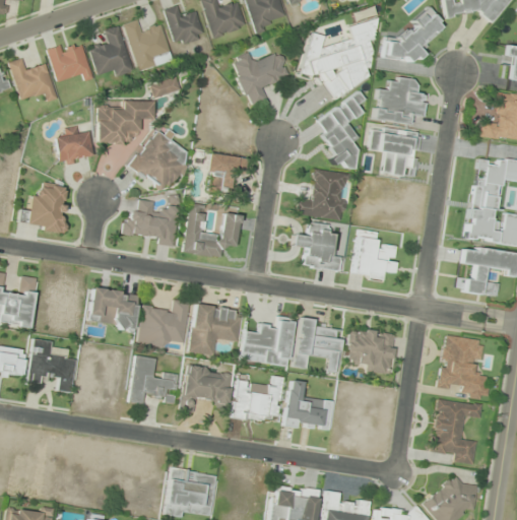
[(0,0),(0,16),(8,17),(10,0),(13,0),(24,1),(24,0),(0,0)]
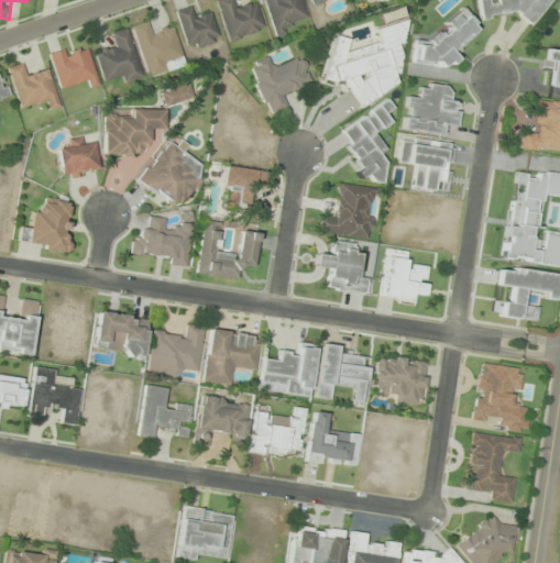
[(218,0),(231,42),(267,30),(259,1),(241,8),(238,0),(218,0)]
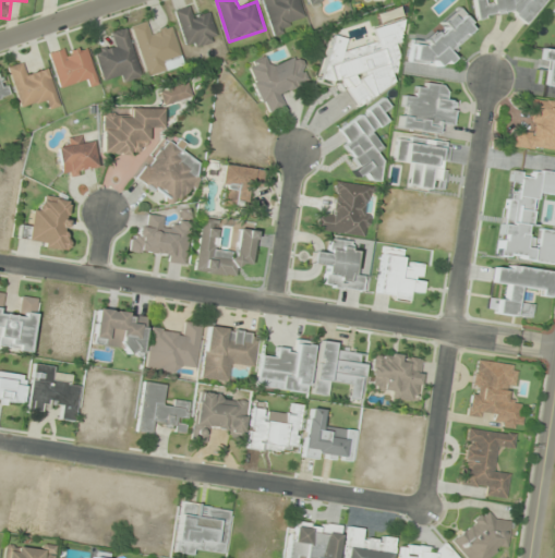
[(265,0),(275,37),(288,34),(286,25),(308,20),(302,0),(265,0)]
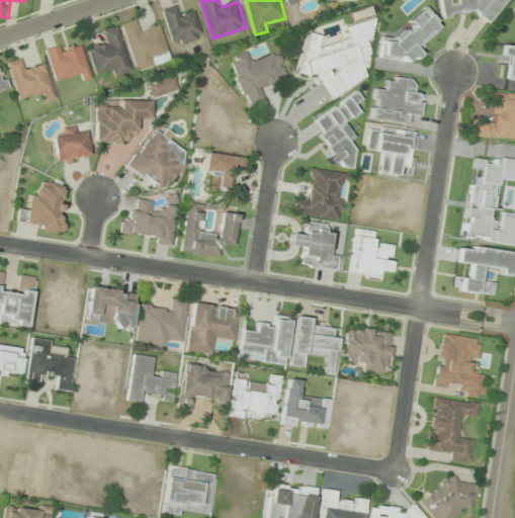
[(442,0),(445,17),(477,11),(492,23),(509,0),(456,0),(455,1),(453,0),(442,0)]
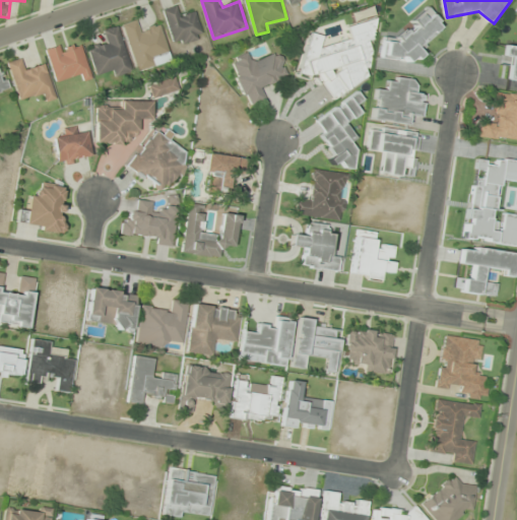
[(178,47),(206,37),(197,9),(186,13),(183,4),(166,10),(178,47)]
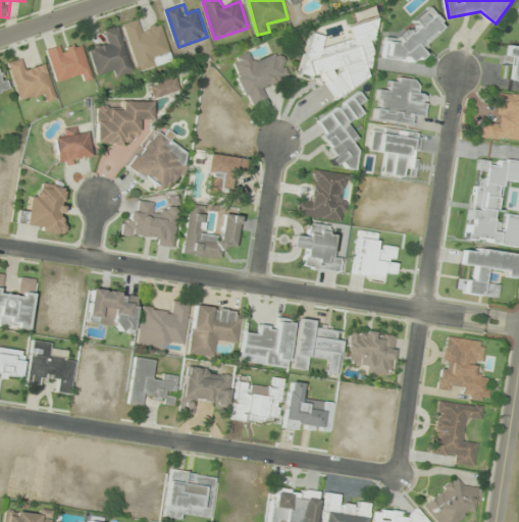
[(396,63),(405,56),(412,65),(426,53),(422,48),(447,27),(430,7),(414,21),(415,22),(383,49),(396,63)]
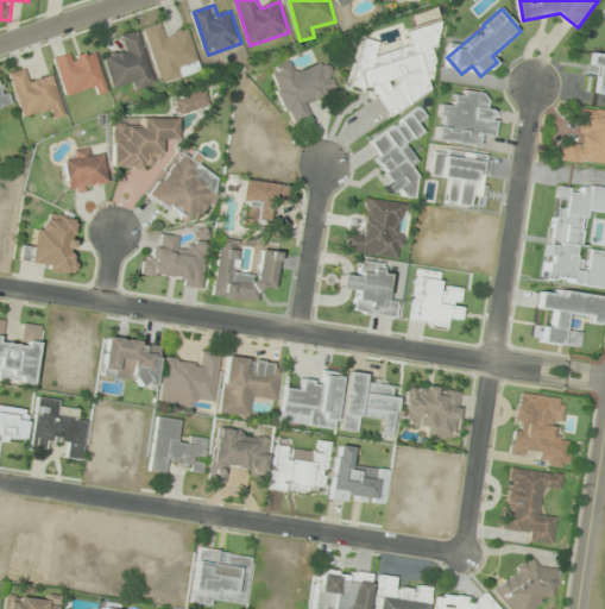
[(164,85),(206,71),(191,27),(166,35),(163,23),(146,29),(164,85)]
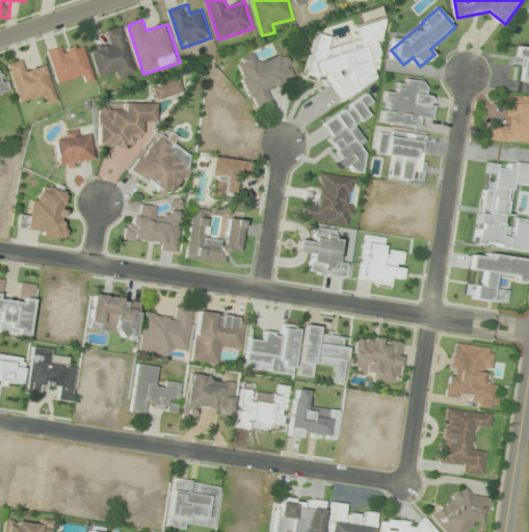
[(342,102),(363,88),(366,87),(377,79),(376,74),(380,58),(377,42),(382,41),(386,28),(385,21),(356,26),(359,37),(358,41),(332,46),(329,36),(318,33),(307,78),(315,80),(325,78),(342,102)]
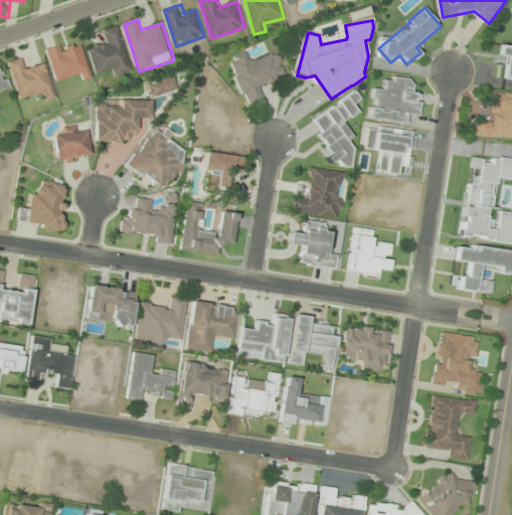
[(134,70),(120,25),(105,30),(109,41),(90,47),(99,75),(114,70),(116,76),(134,70)]
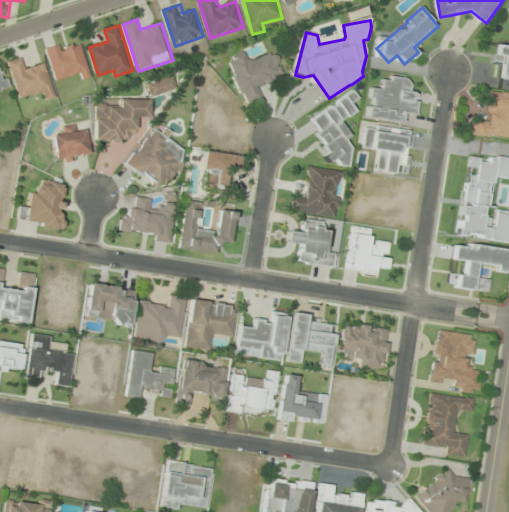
[(57,80),(81,73),(83,81),(93,78),(83,41),(49,50),(57,80)]
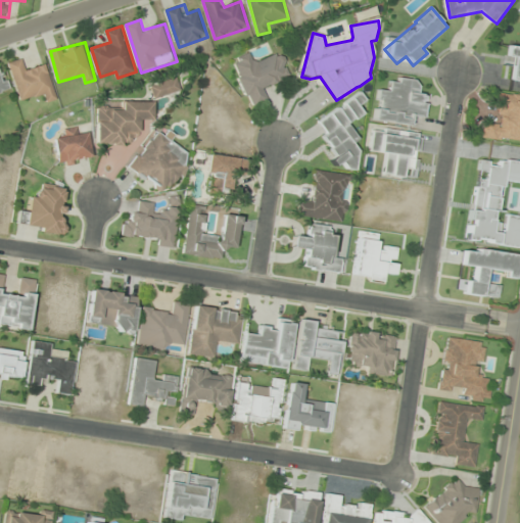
[(519,46),(509,45),(507,57),(514,57),(511,81),(519,81),(519,46)]
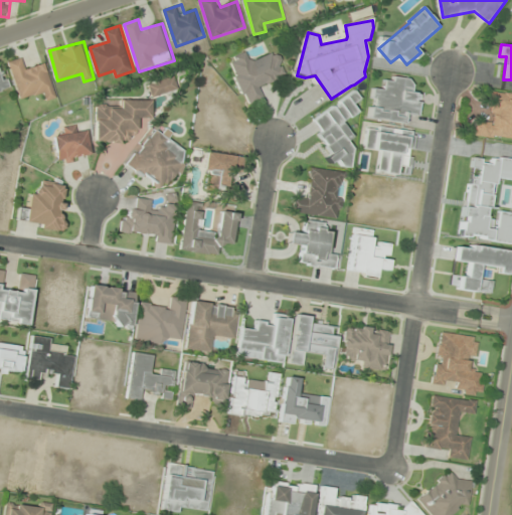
[(267,99),(262,86),(288,76),(279,51),(251,60),(247,50),(230,56),(247,105),(267,99)]
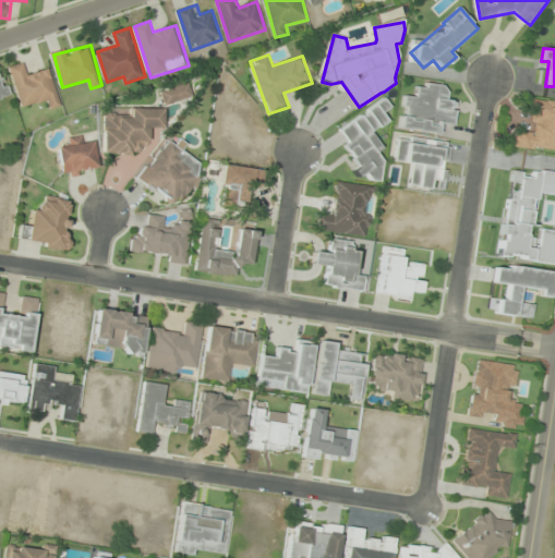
[(11,67),(23,108),(49,100),(52,110),(63,107),(52,67),(29,73),(26,62),(11,67)]
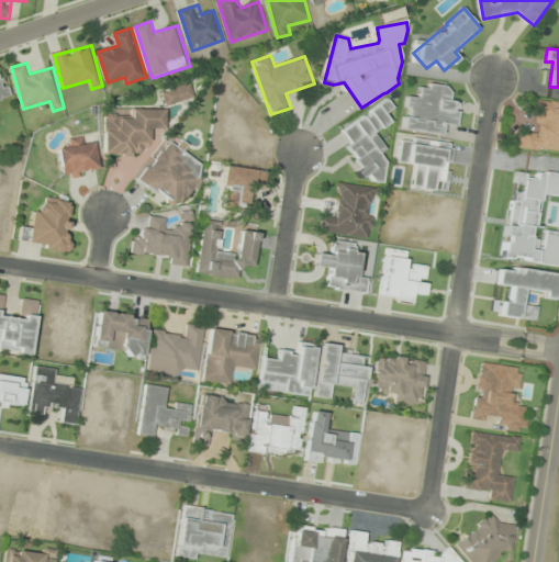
[(0,81),(0,100),(10,101),(12,83),(1,81),(1,82),(0,81)]
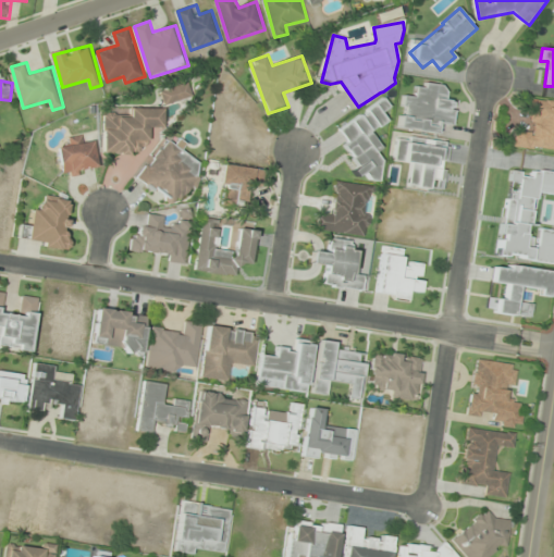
[(161,91),(165,106),(194,96),(189,82),(161,91)]
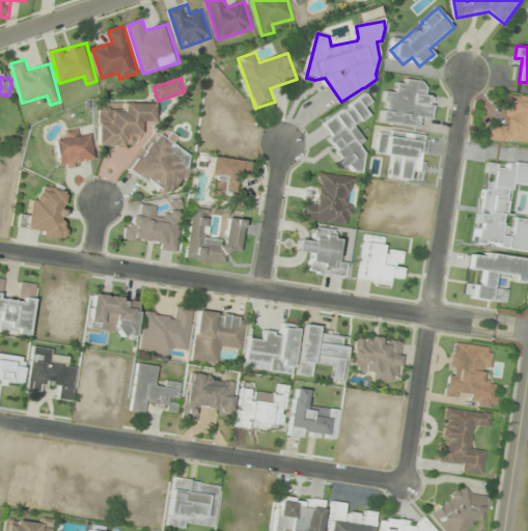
[(382,122),(419,128),(421,117),(433,119),(436,96),(426,95),(428,82),(407,79),(406,84),(397,83),(396,92),(386,91),(382,122)]
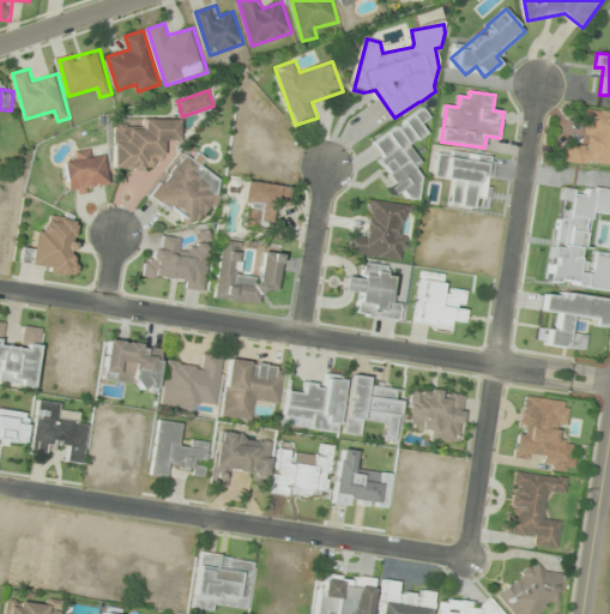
[(609,110),(589,108),(584,145),(569,143),(567,161),(609,167),(609,110)]
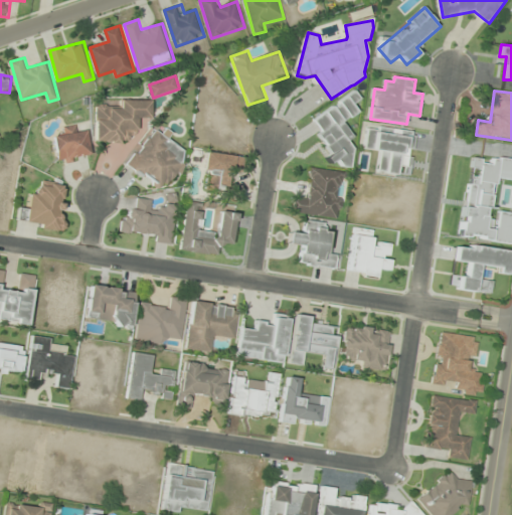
[(311,122),(337,162),(339,161),(344,169),(359,160),(347,143),(354,138),(344,123),(360,113),(354,105),(362,100),(356,92),(311,122)]
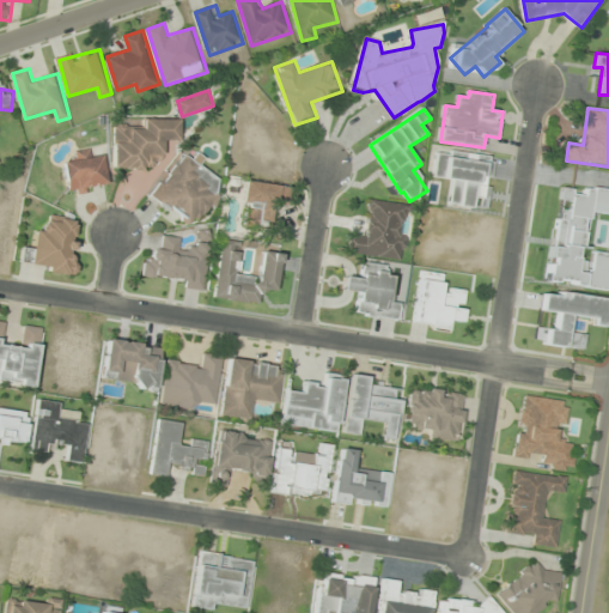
[(181,141),(181,120),(145,119),(145,127),(115,127),(114,167),(165,168),(166,140),(181,141)]
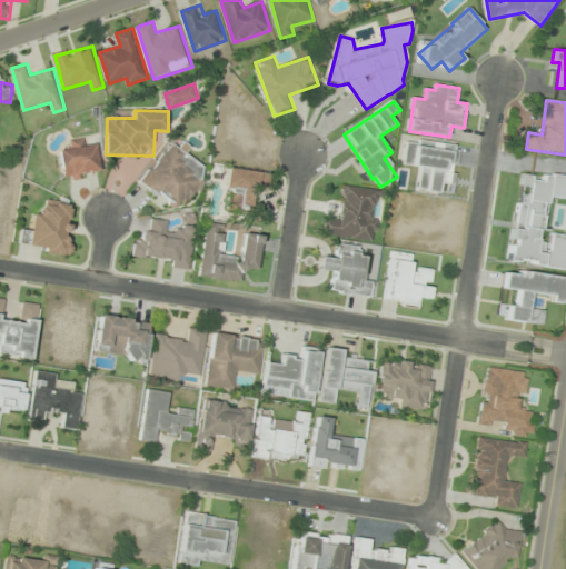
[(70,140),(71,149),(61,150),(65,177),(101,172),(98,143),(87,145),(87,139),(70,140)]
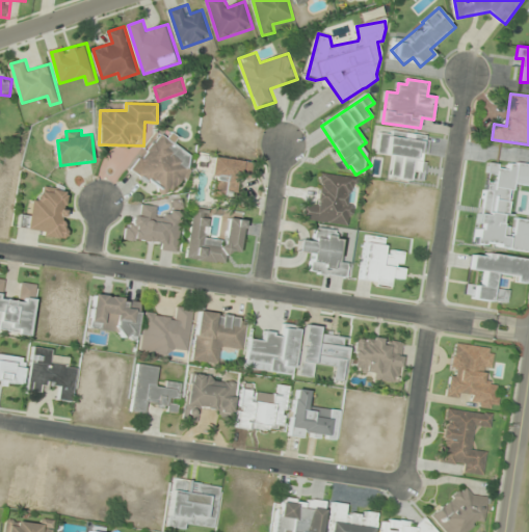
[(377,154),(394,156),(391,178),(412,181),(414,173),(425,175),(431,137),(381,130),(377,154)]
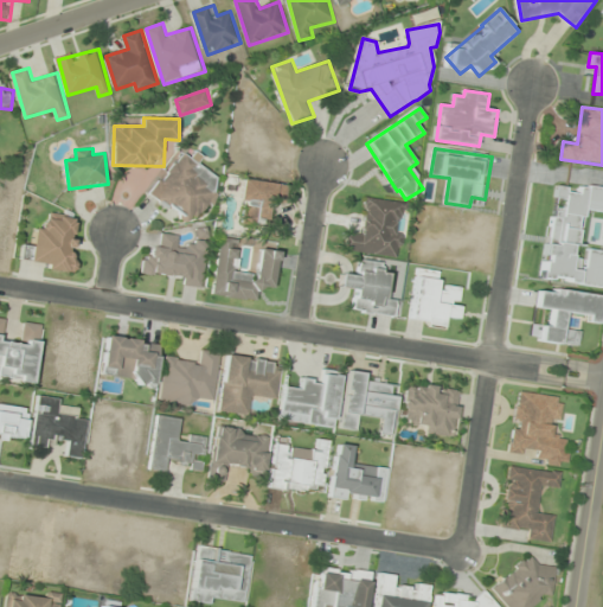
[(225,181),(184,152),(152,195),(193,225),(225,181)]
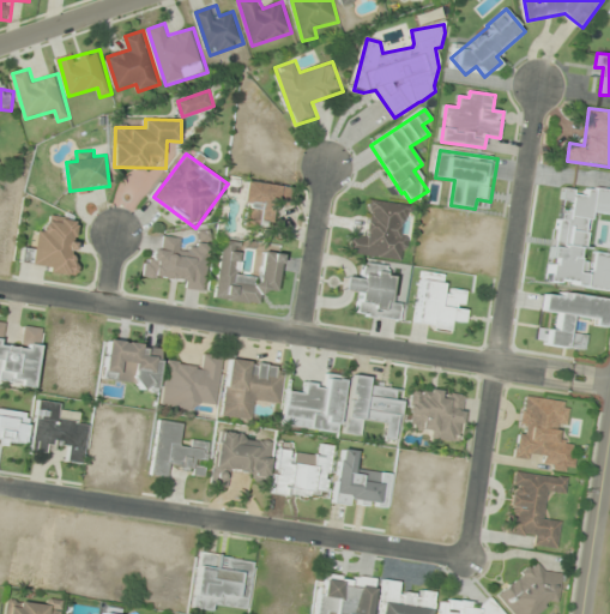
[(291,206),(294,186),(251,181),(245,226),(276,229),(278,204),(291,206)]
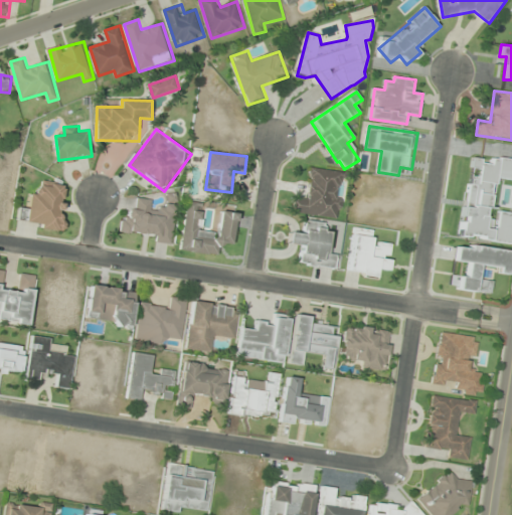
[(293,212),(340,218),(346,172),(311,167),(307,199),(295,197),(293,212)]
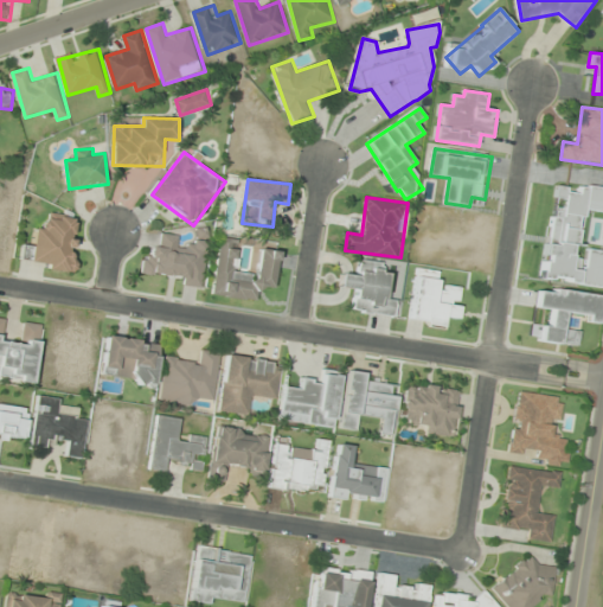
[(72,269),(79,218),(47,213),(46,230),(37,229),(34,249),(25,248),(24,263),(72,269)]
